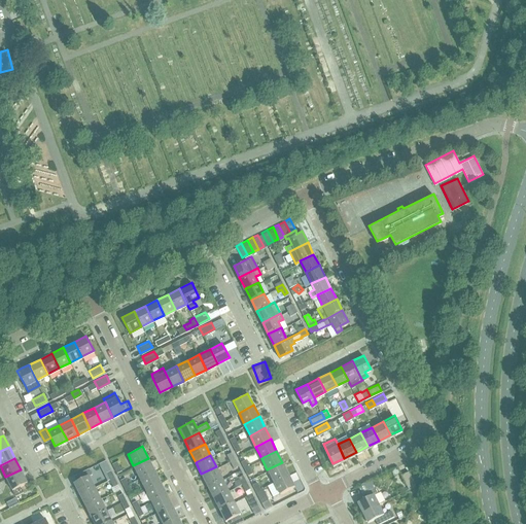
[(133,465),(139,477),(153,469),(148,458),(133,465)]
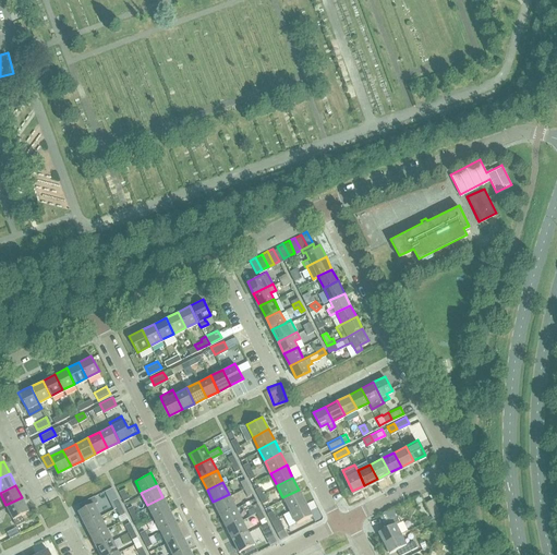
[(118,490),(123,499),(128,496),(123,487),(118,490)]
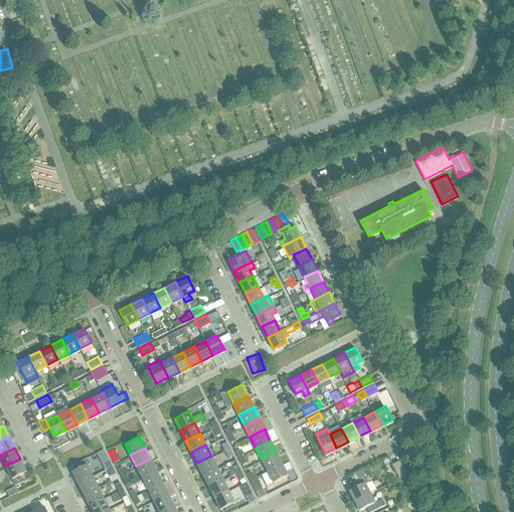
[(261,459),(267,470),(282,463),(276,452),(261,459)]
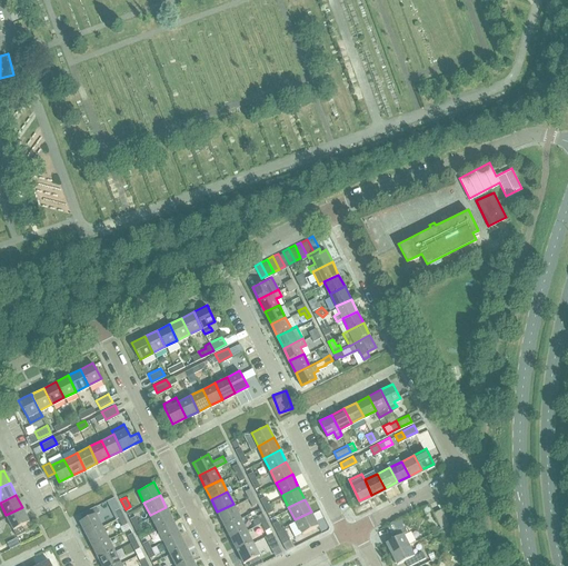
[(217,512),(223,525),(240,516),(233,504),(217,512)]
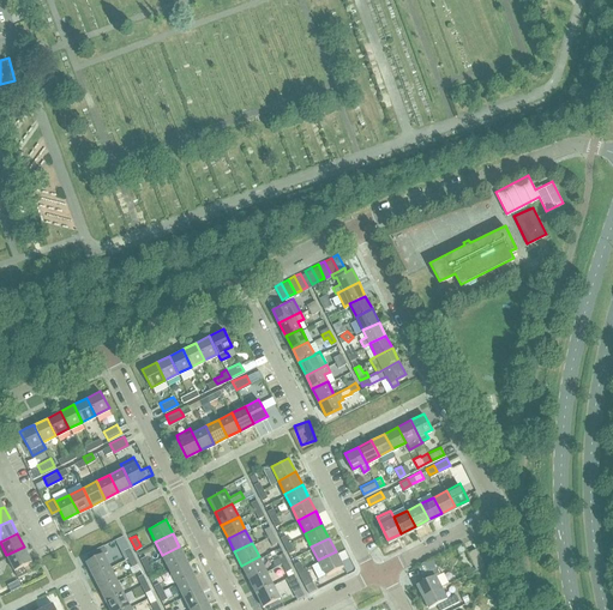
[(24,547),(6,555),(13,569),(17,575),(26,572),(23,565),(31,560),(24,547)]
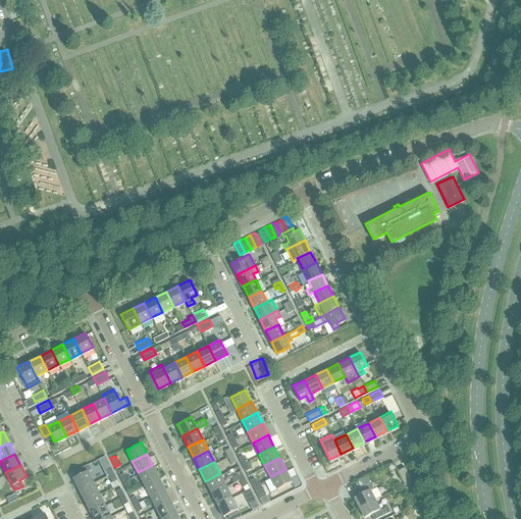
[(138,472),(144,483),(158,476),(152,465),(138,472)]
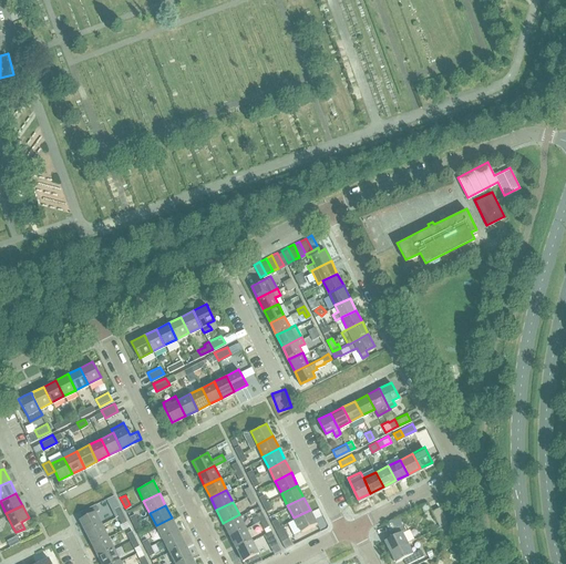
[(446,521),(439,505),(431,510),(439,525),(446,521)]
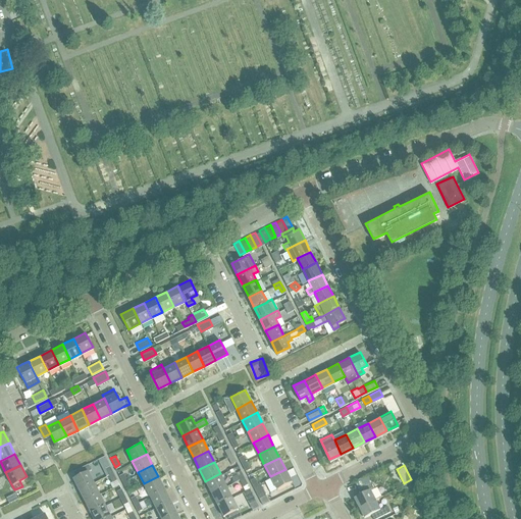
[(87,469),(72,477),(79,488),(93,481),(87,469)]
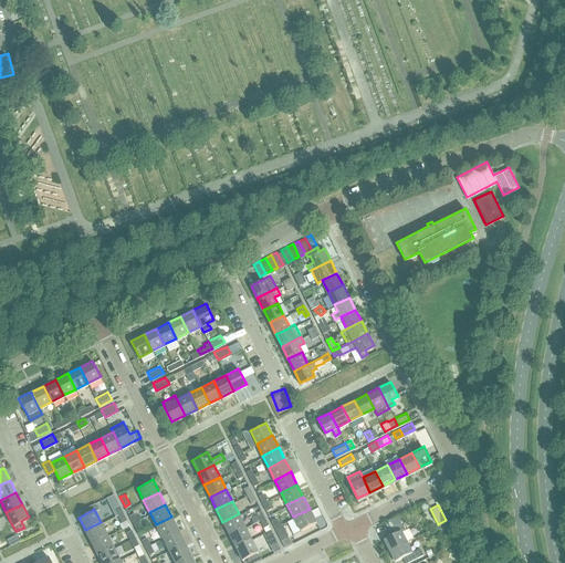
[(310,509),(293,517),(300,529),(315,521),(310,509)]
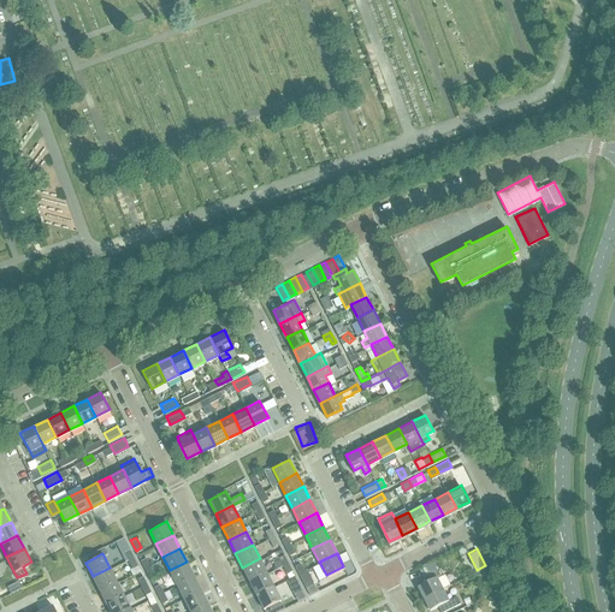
[(242,568),(249,581),(266,571),(260,558),(242,568)]
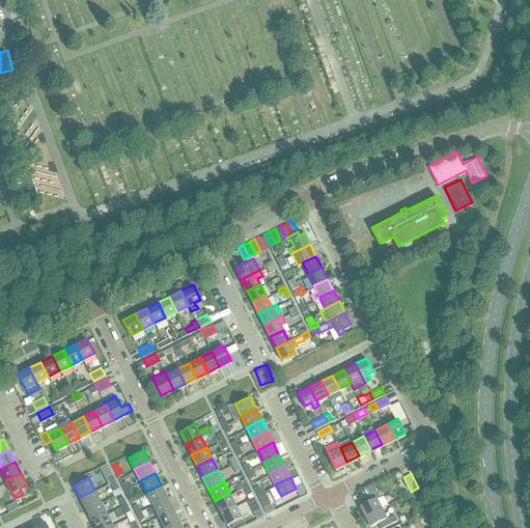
[(146,492),(151,503),(167,496),(161,484),(146,492)]
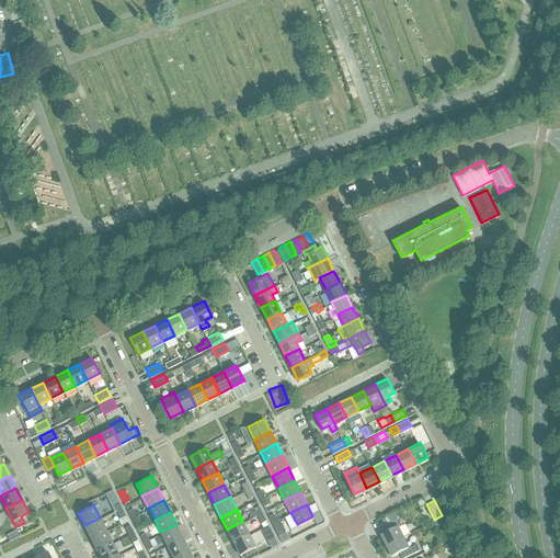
[(84,525),(90,537),(106,530),(100,517),(84,525)]
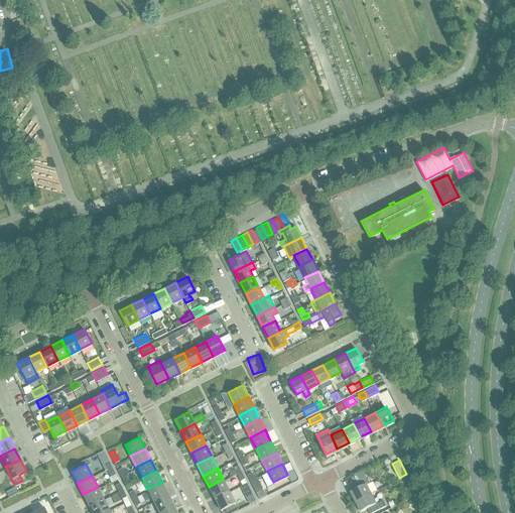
[(254,477),(250,480),(255,491),(262,488),(256,476),(254,477)]
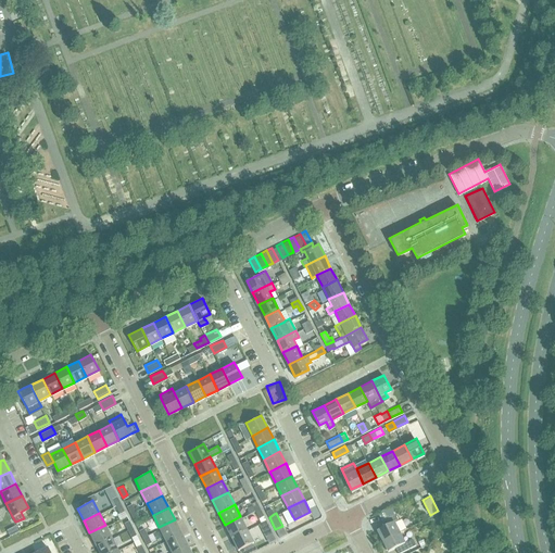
[(401,519),(398,518),(394,513),(381,519),(383,525),(376,529),(381,539),(399,530),(404,528),(401,519)]
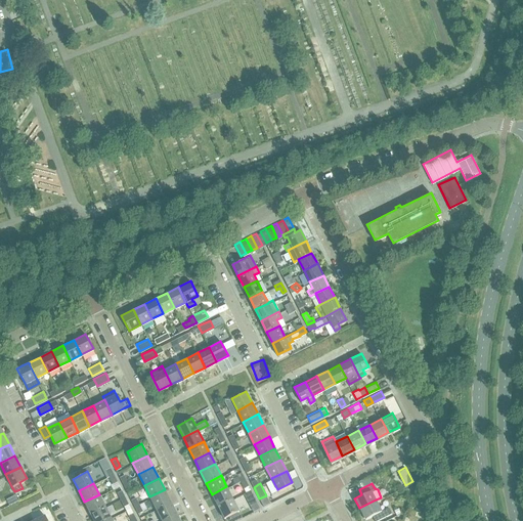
[(212,494),(217,506),(232,497),(226,486),(212,494)]
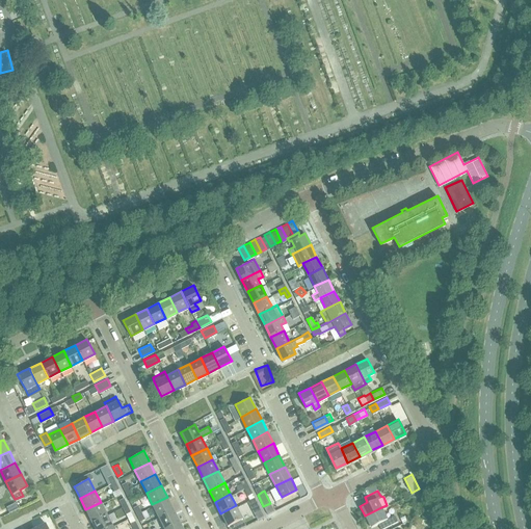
[(247,500),(253,511),(260,508),(254,496),(247,500)]
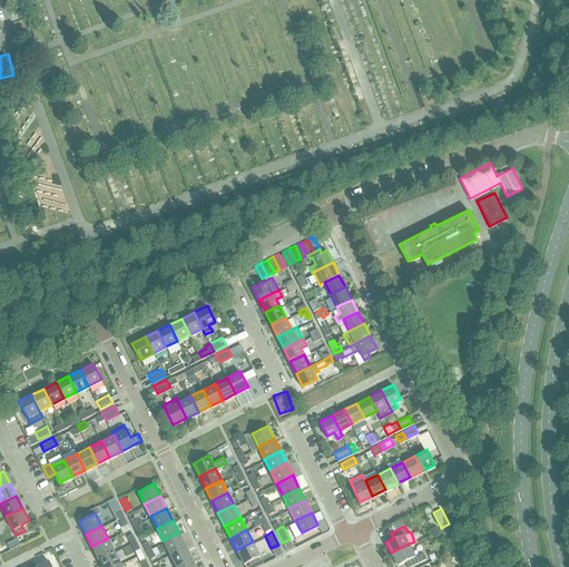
[(163,540),(169,554),(185,545),(179,533),(163,540)]
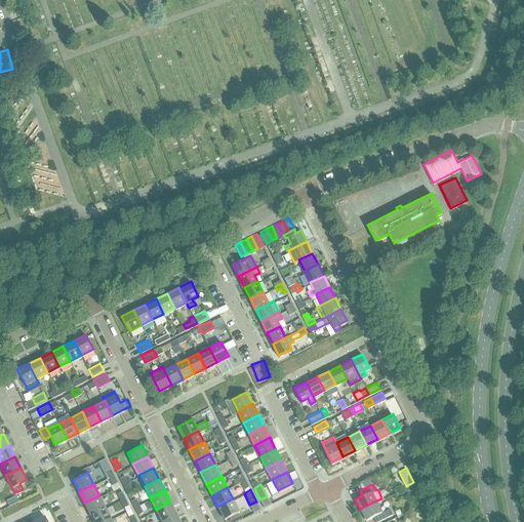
[(84,503),(90,514),(105,507),(99,495),(84,503)]
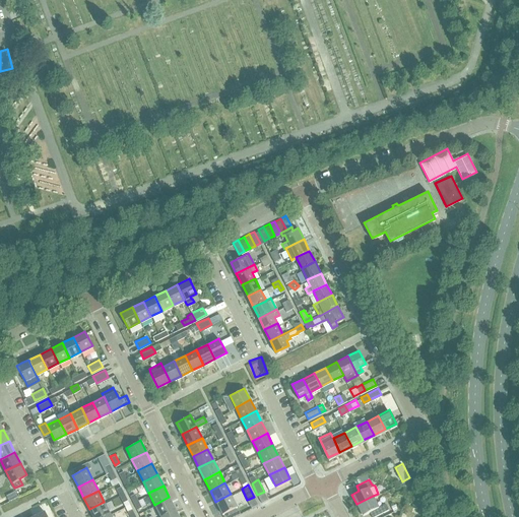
[(119,494),(125,505),(129,503),(123,492),(119,494)]
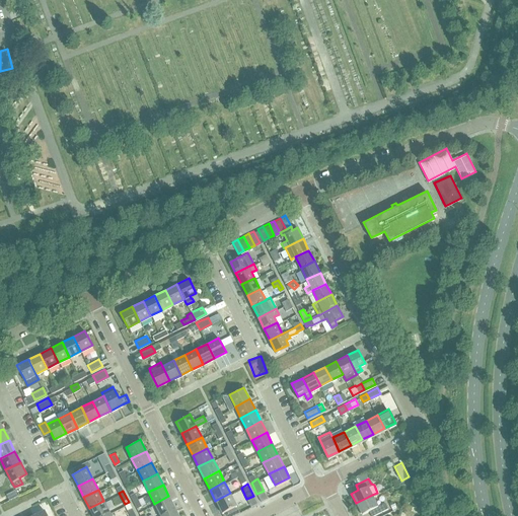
[(230,493),(215,501),(221,512),(236,505),(230,493)]
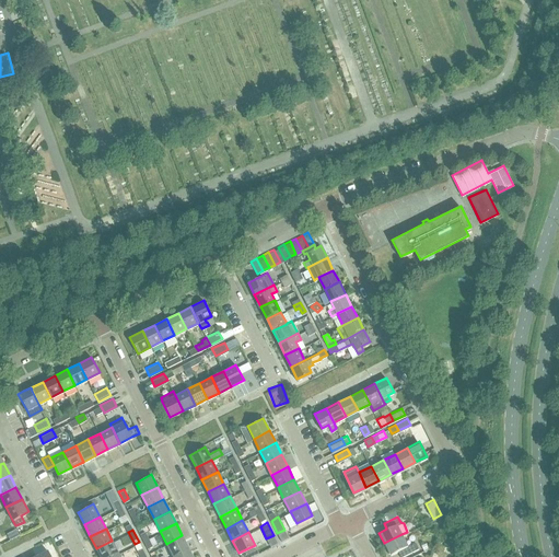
[(402,534),(384,543),(389,554),(397,550),(400,556),(418,547),(415,541),(407,545),(402,534)]
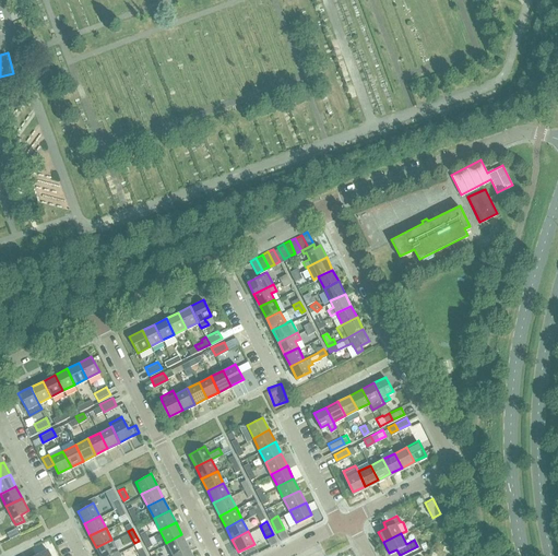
[(147,536),(143,539),(146,546),(155,542),(152,534),(147,536)]
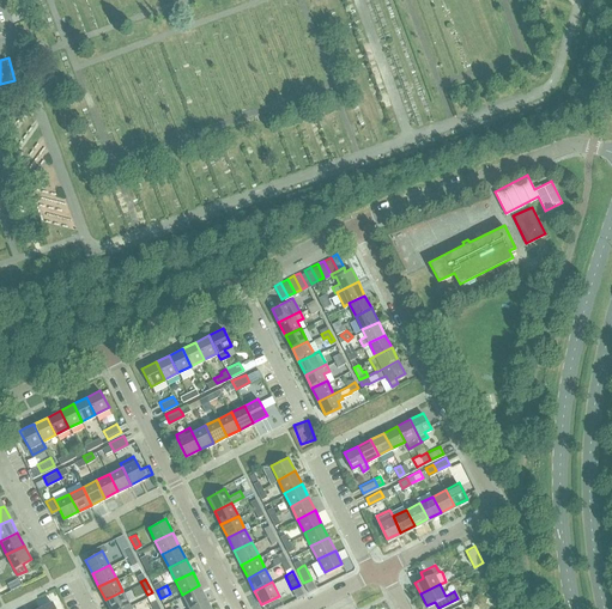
[(182,595),(188,608),(206,598),(199,585),(182,595)]
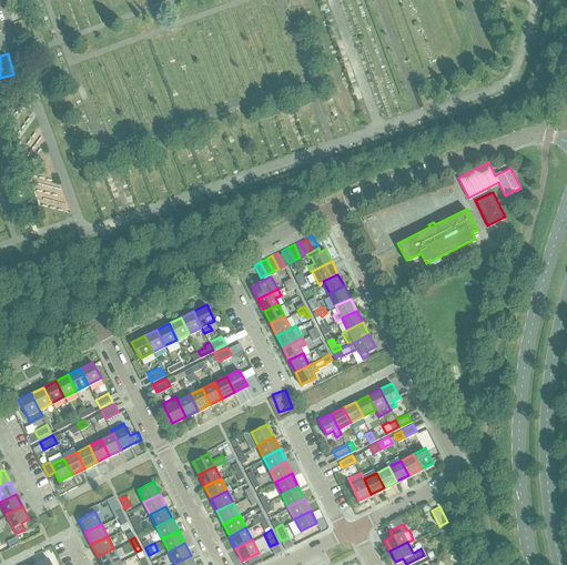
[(98,556),(101,564),(110,564),(120,561),(113,548),(98,556)]
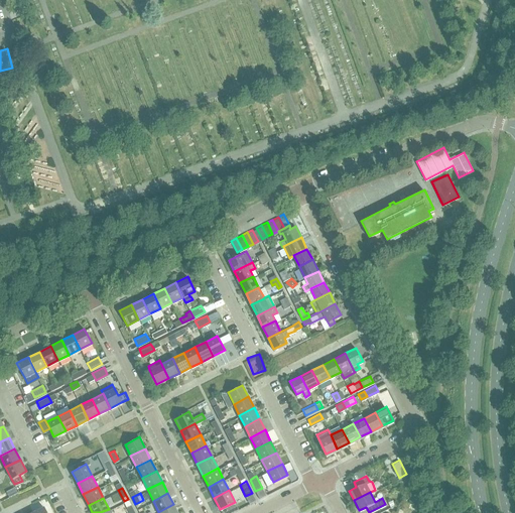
[(124,501),(129,512),(134,510),(128,499),(124,501)]
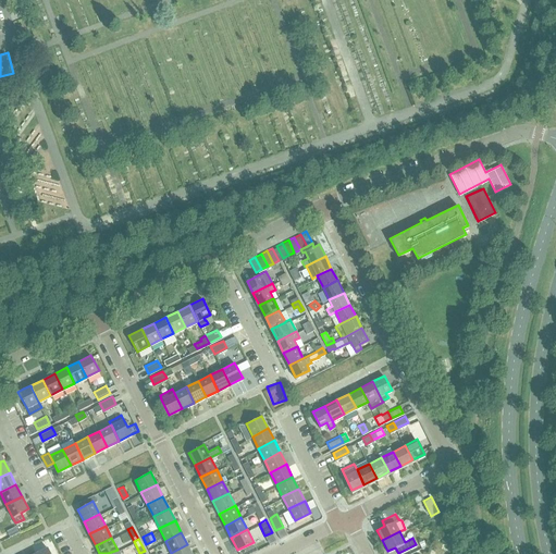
[(171,553),(172,553),(192,553),(187,544),(171,553)]
